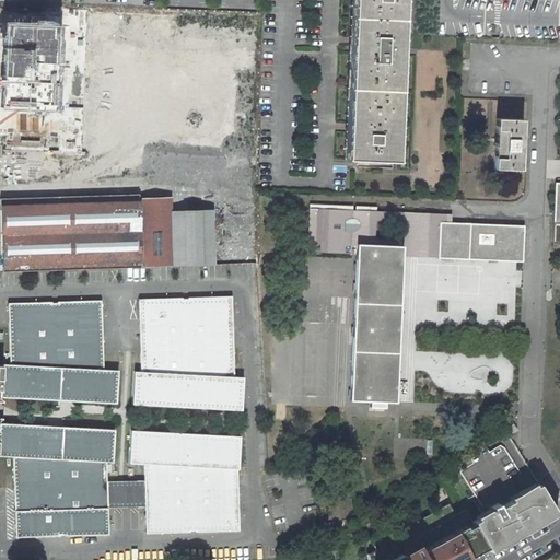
[(351,0),(345,159),(347,159),(393,161),(395,161),(401,0),(351,0)]
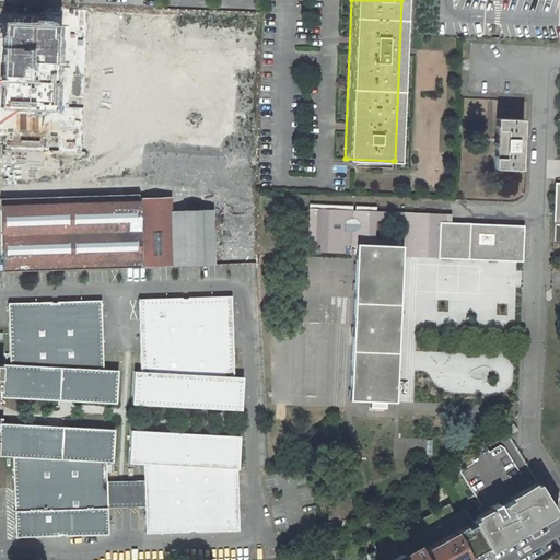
[(53,109),(55,21),(3,19),(0,108),(53,109)]
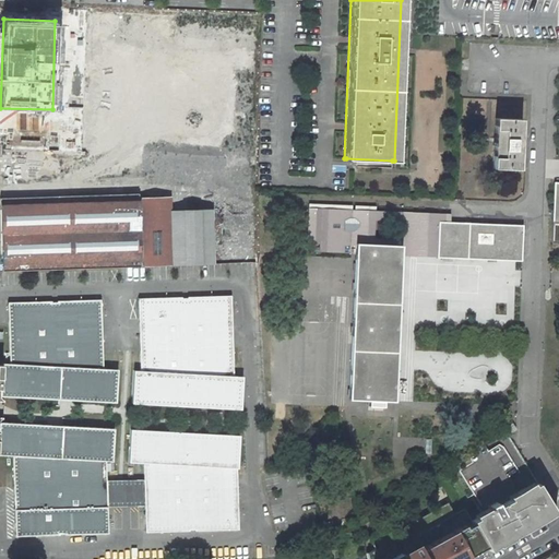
[(492,168),(520,169),(522,119),(495,118),(492,168)]
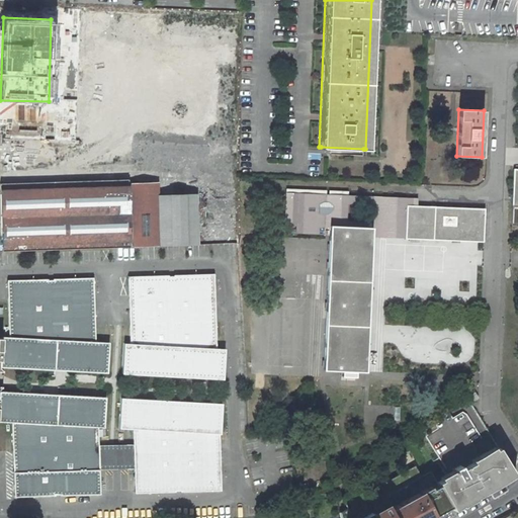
[(220,165),(237,166),(238,155),(220,155),(53,149),(52,171),(67,172),(67,169),(219,175),(220,165)]
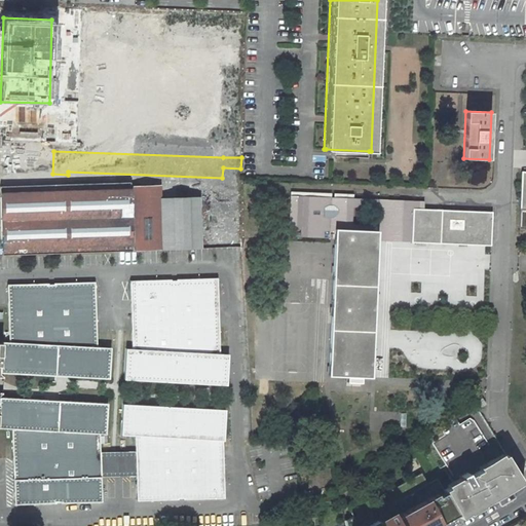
[(133,251),(201,248),(200,196),(161,198),(161,185),(132,186),(132,183),(0,187),(2,256),(133,251)]
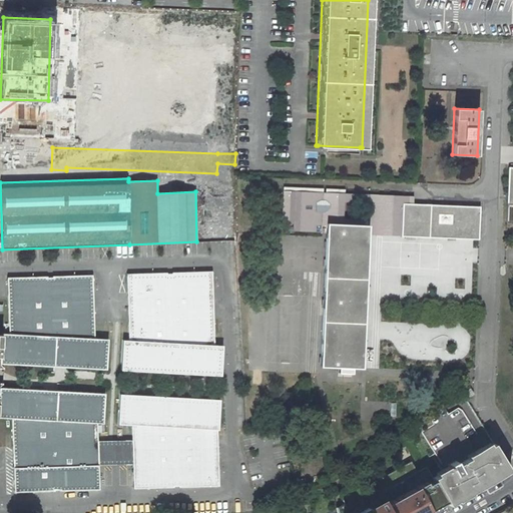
[(195,191),(196,241),(235,241),(233,199),(233,189),(195,190),(195,191)]
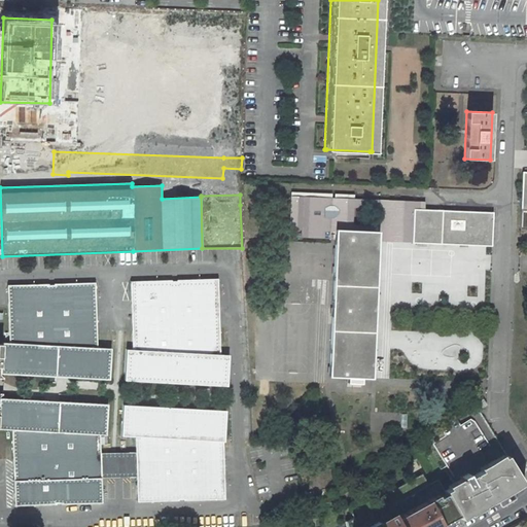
[(413,242),(491,246),(493,212),(414,209),(413,242)]
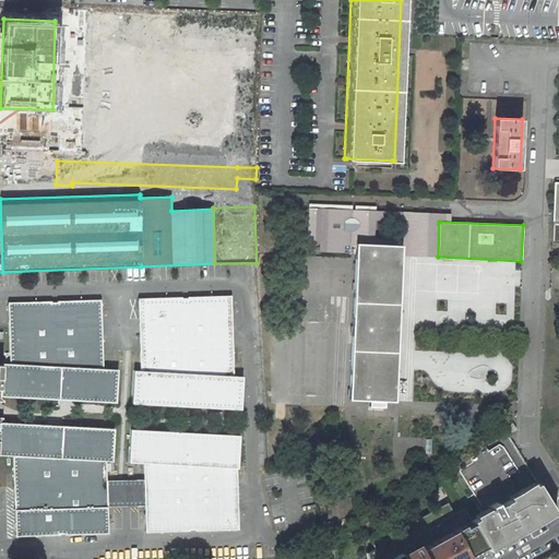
[(349,399),(394,401),(402,246),(356,244),(349,399)]
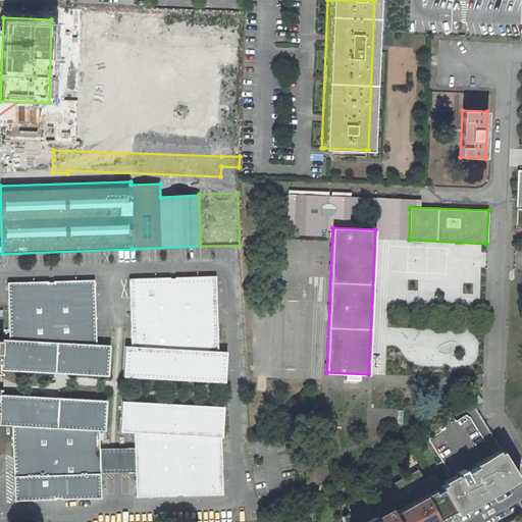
[(132,347),(125,346),(123,376),(172,379),(172,375),(183,376),(183,380),(184,380),(225,382),(226,352),(218,352),(216,276),(175,277),(175,278),(170,278),(170,277),(129,278),(131,328),(132,347)]
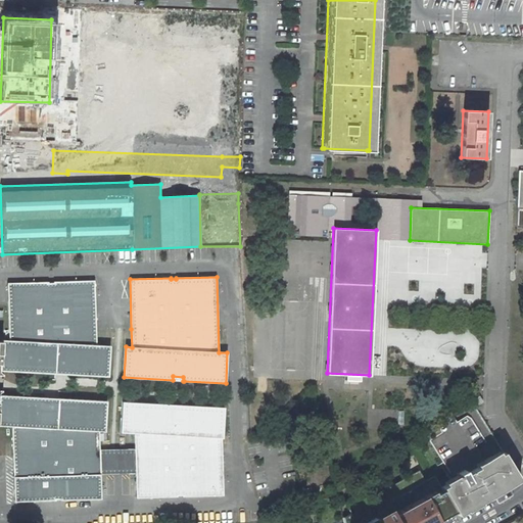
[(2,340),(2,341),(0,371),(55,374),(55,370),(65,370),(65,374),(67,374),(108,377),(110,346),(96,345),(96,331),(94,281),(53,282),(53,283),(48,283),(48,282),(7,283),(9,340),(2,340)]
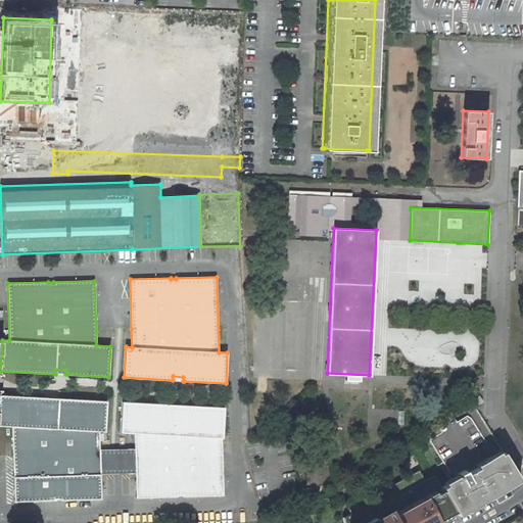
[(468,395),(475,407),(483,401),(476,390),(468,395)]
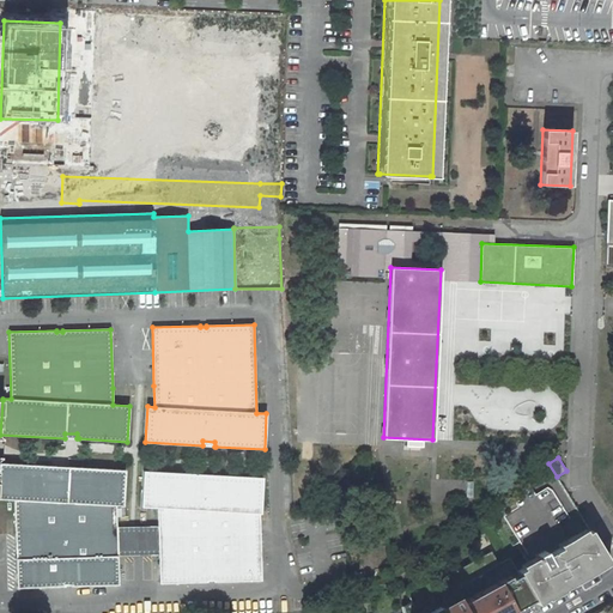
[(71,587),(119,586),(116,505),(123,507),(126,471),(70,467),(68,467),(68,472),(56,471),(56,466),(54,466),(0,462),(0,498),(14,499),(17,588),(65,587),(65,586),(71,586),(71,587)]
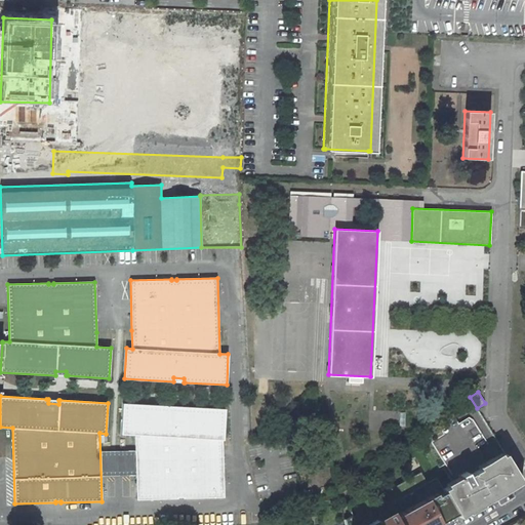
[(132,435),(135,435),(136,499),(177,498),(178,497),(183,497),(184,498),(225,497),(223,447),(223,440),(224,440),(225,409),(176,406),(175,406),(175,410),(165,410),(165,406),(162,405),(123,403),(121,434),(132,435)]
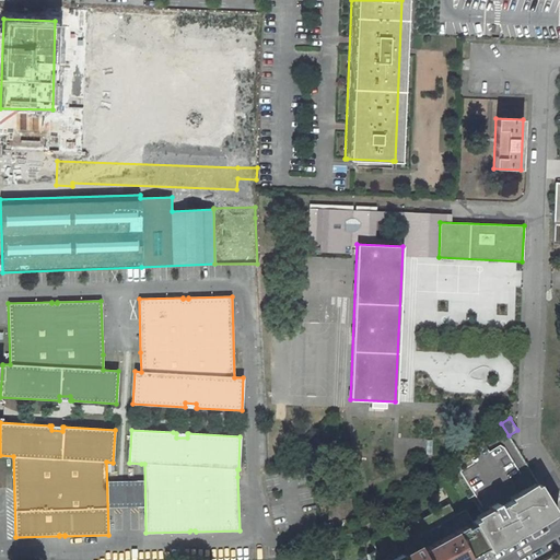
[(480,510),(482,513),(491,508),(492,511),(477,520),(473,522),(474,524),(490,551),(538,525),(557,513),(539,483),(535,486),(512,501),(510,498),(528,487),(504,447),(500,445),(489,452),(481,440),(455,464),(483,508),(480,510)]
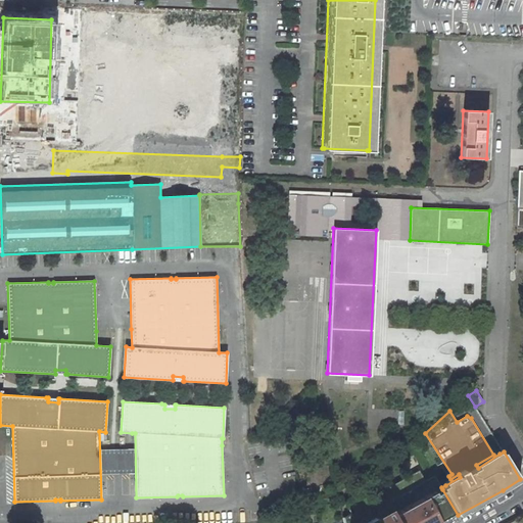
[(476,465),(478,468),(500,454),(498,452),(493,455),(476,465)]
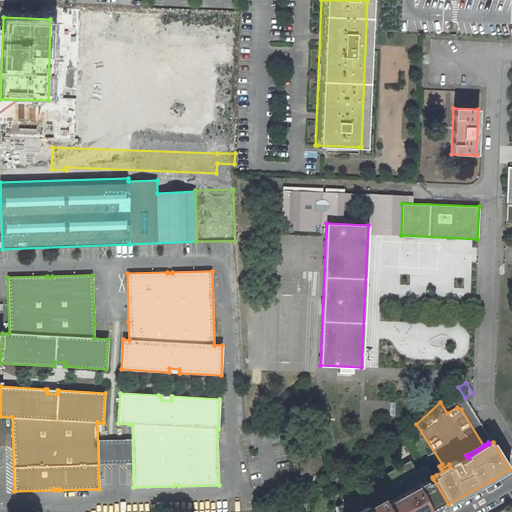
[(435,472),(436,475),(450,467),(449,464),(441,469),(435,472)]
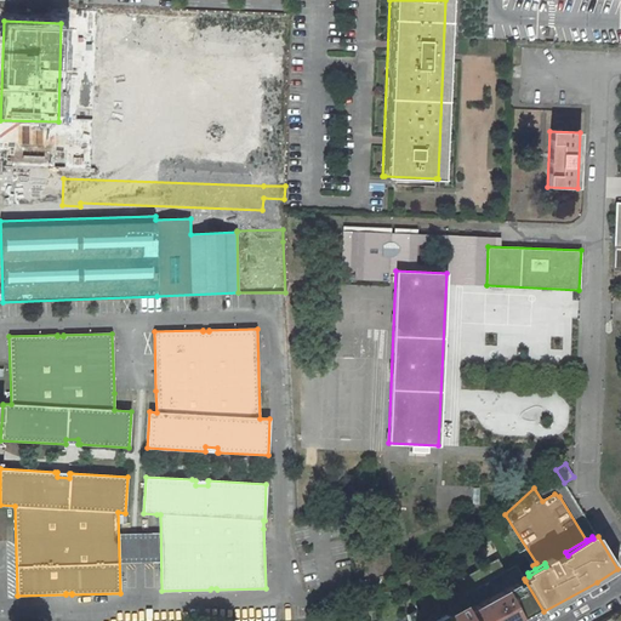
[(360,594),(379,590),(375,577),(357,582),(360,594)]
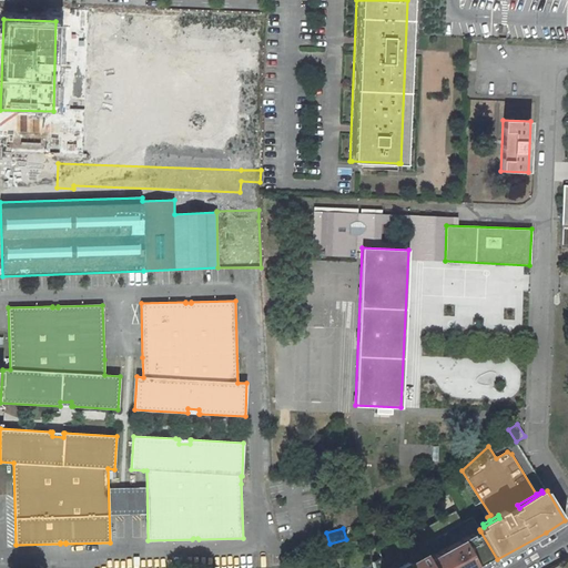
[(470,567),(482,567),(497,559),(480,531),(467,539),(480,563),(470,567)]
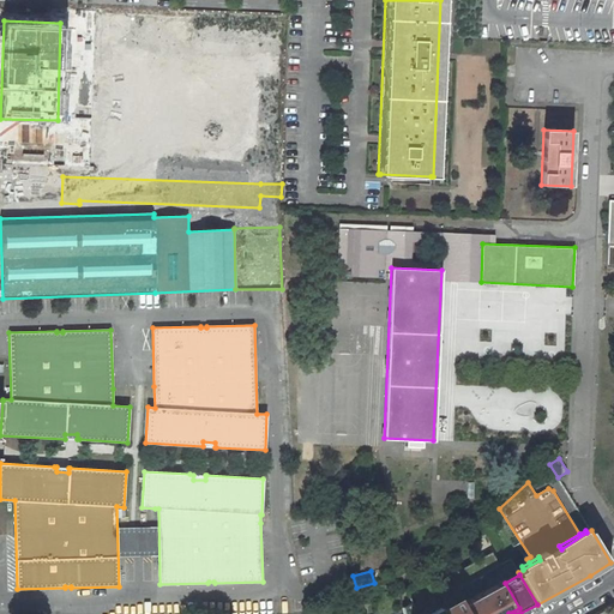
[(404,613),(467,613),(465,611),(463,606),(456,589),(441,596),(434,583),(410,596),(414,606),(403,608),(404,613)]
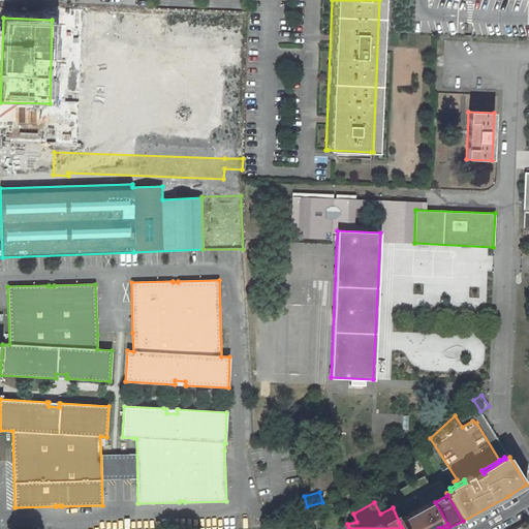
[(401,526),(402,528),(438,528),(447,524),(435,502),(399,522),(401,526)]
